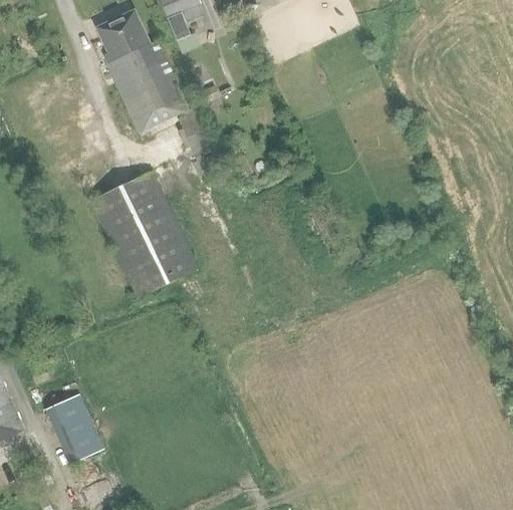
[(162,0),(177,37),(192,31),(182,9),(202,1),(202,0),(162,0)]
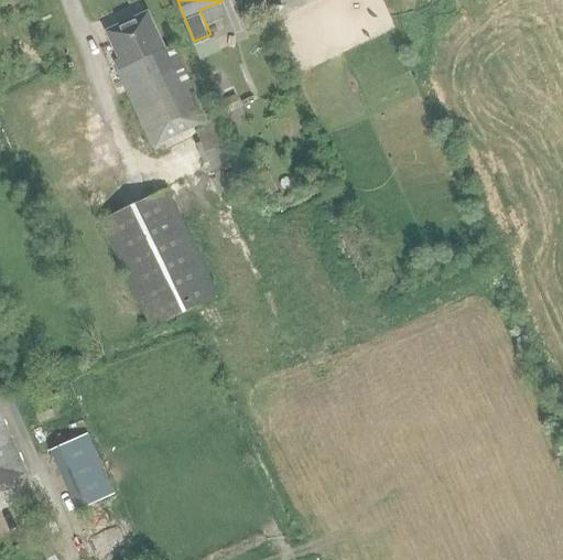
[(165,44),(149,8),(106,28),(119,56),(115,58),(118,67),(116,68),(151,143),(208,118),(173,41),(165,44)]
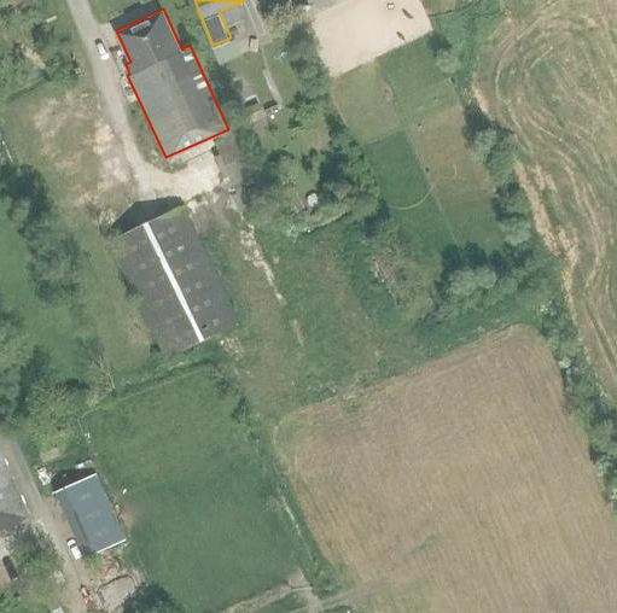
[(248,122),(266,114),(255,89),(237,99),(248,122)]
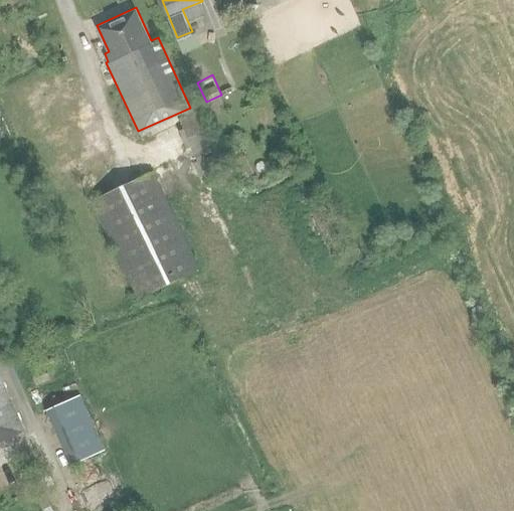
[(194,160),(211,153),(193,109),(176,116),(194,160)]
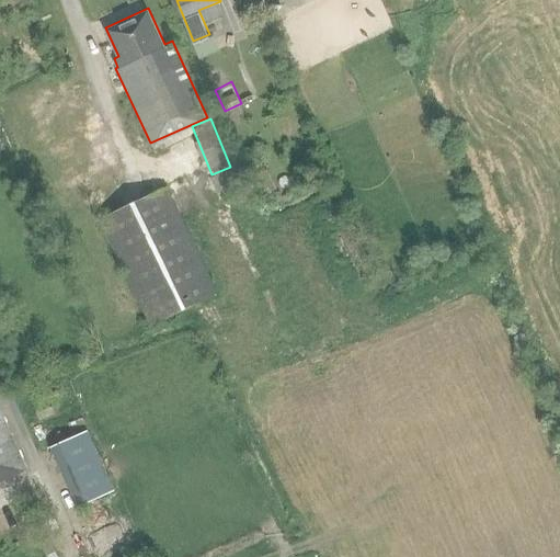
[(219,292),(168,184),(100,217),(151,325),(219,292)]
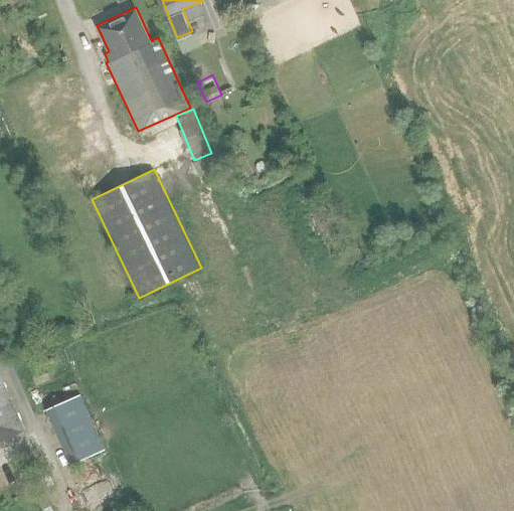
[(0,438),(23,428),(0,375),(0,438)]
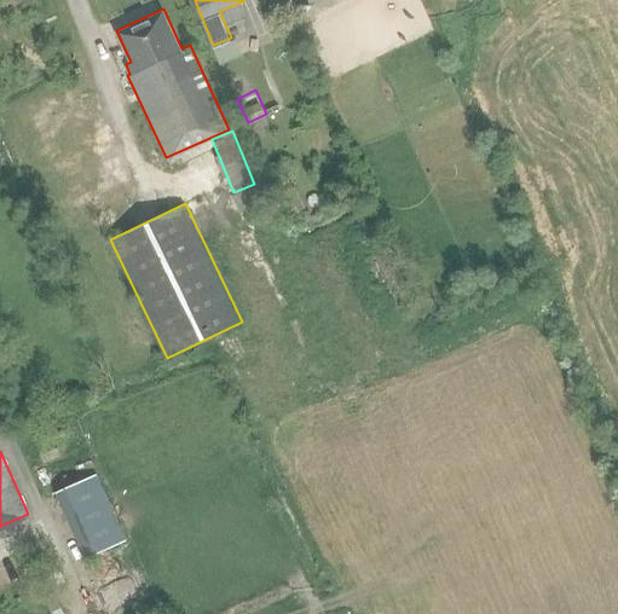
[(128,537),(98,471),(57,491),(87,556),(128,537)]
